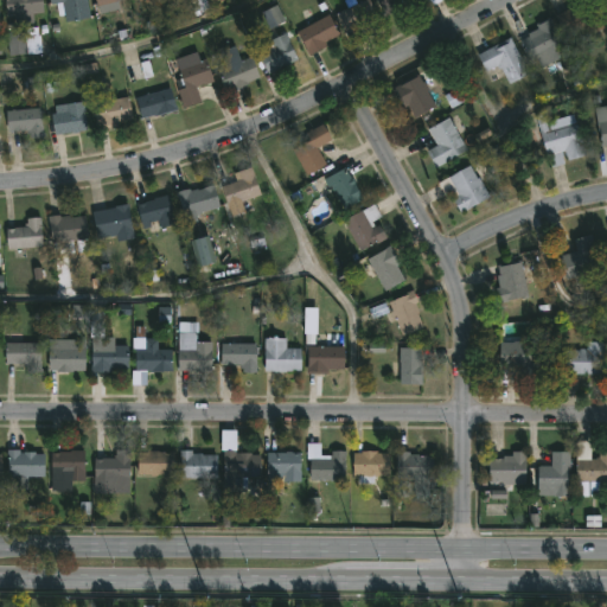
[(40,0),(42,12),(32,13),(33,21),(29,23),(30,36),(38,34),(40,51),(7,55),(6,32),(24,30),(23,23),(14,24),(13,16),(5,17),(2,0),(40,0)]
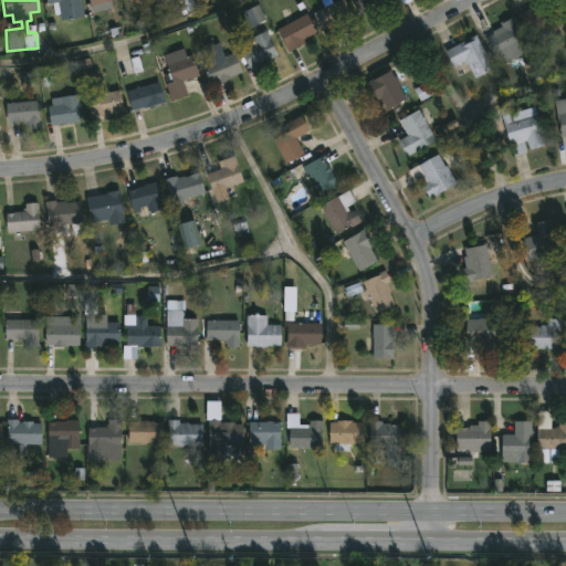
[(81,0),(84,16),(61,19),(60,13),(54,14),(52,3),(46,3),(45,0),(81,0)]
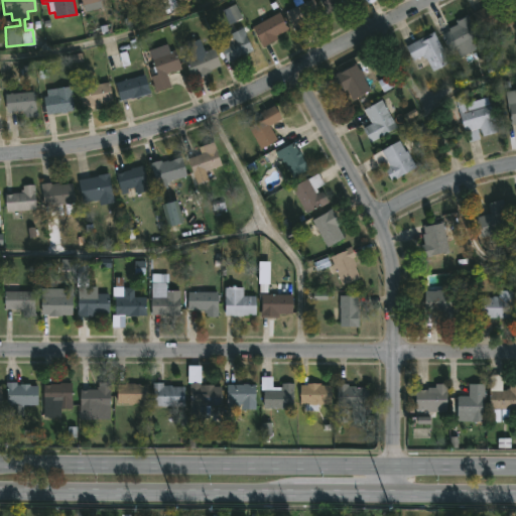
[(100,0),(102,6),(84,11),(83,4),(81,5),(79,0),(100,0)]
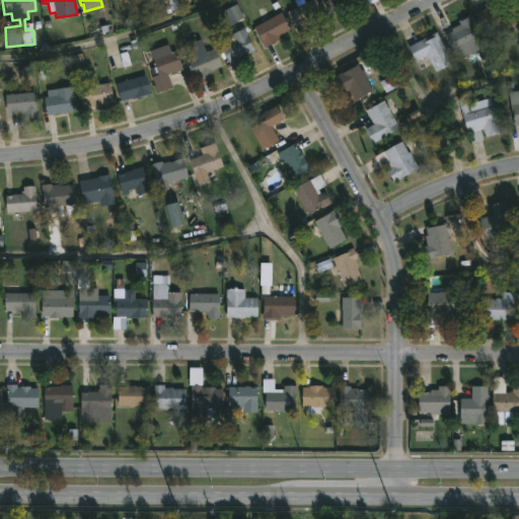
[(302,0),(304,3),(310,0),(313,0),(322,15),(306,24),(311,33),(301,40),(286,12),(296,6),(292,0),(302,0)]
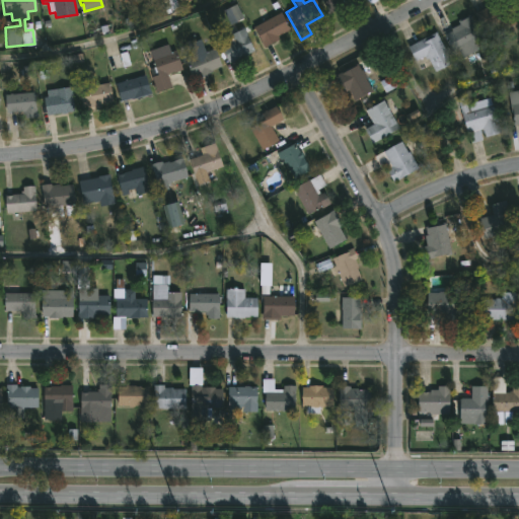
[(340,0),(343,6),(328,13),(321,0),(340,0)]
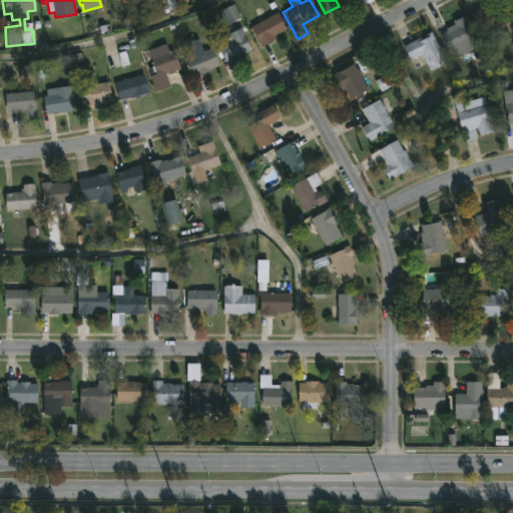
[(498,0),(510,23),(498,30),(495,24),(479,32),(469,13),(493,0),(498,0)]
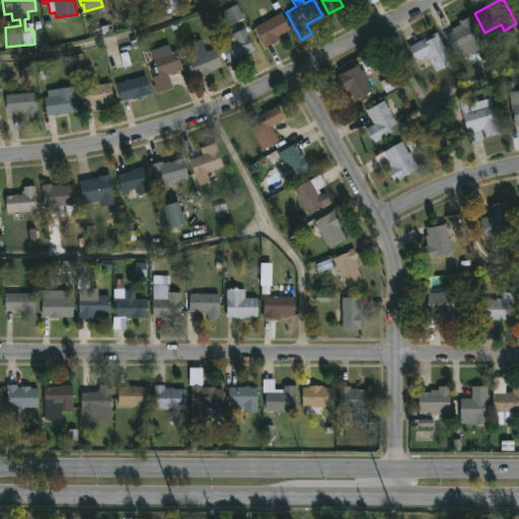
[(267,45),(264,47),(252,26),(280,11),(289,28),(277,35),(279,39),(267,45)]
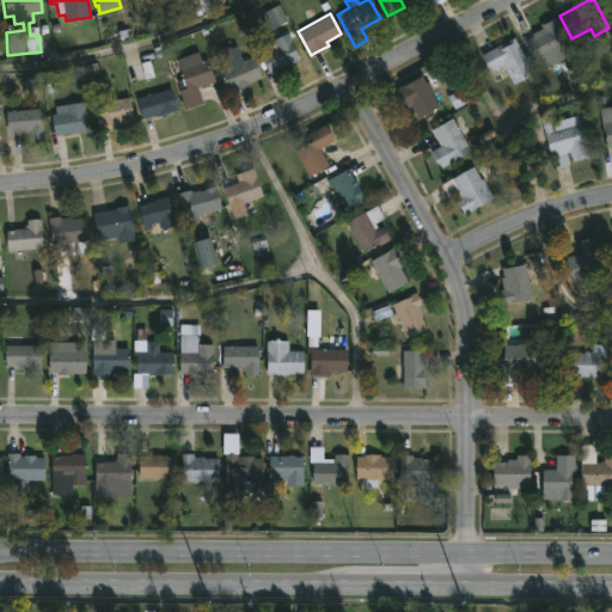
[(563,59),(545,69),(539,60),(536,62),(524,41),(542,28),(539,24),(554,17),(569,43),(558,50),(563,59)]
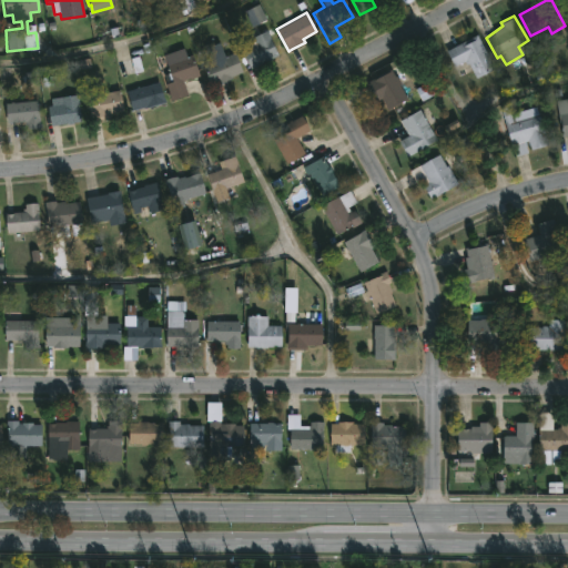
[(259,63),(250,68),(241,51),(245,49),(242,42),(266,31),(277,54),(259,63)]
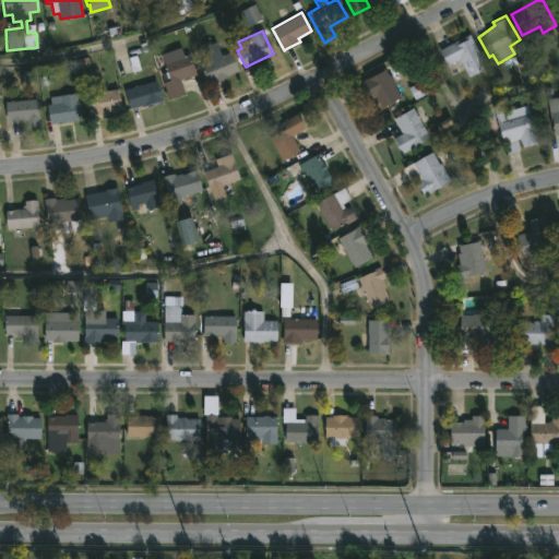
[(470,34),(487,68),(468,78),(460,62),(458,63),(456,61),(447,67),(438,50),(470,34)]
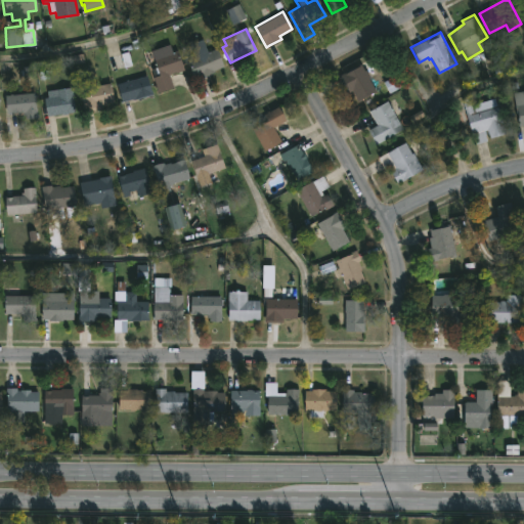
[(203,45),(206,52),(215,48),(223,66),(201,78),(200,76),(195,78),(187,60),(194,57),(191,50),(203,45)]
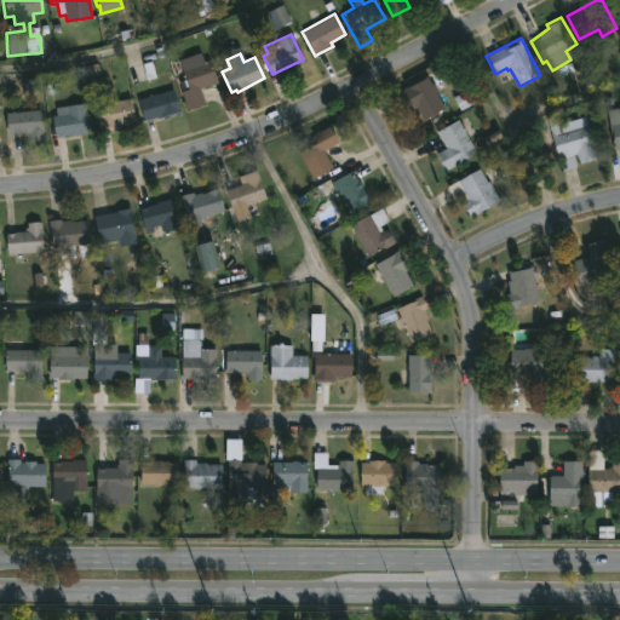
[(205,103),(187,109),(174,72),(210,59),(217,81),(200,87),(205,103)]
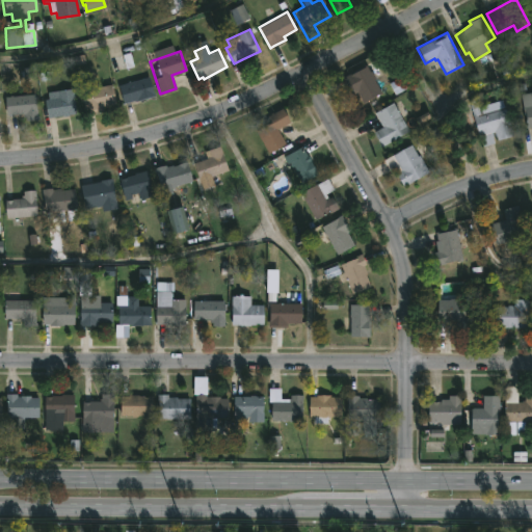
[(370,71),(375,79),(374,79),(381,94),(363,103),(357,91),(351,95),(342,77),(366,64),(370,71)]
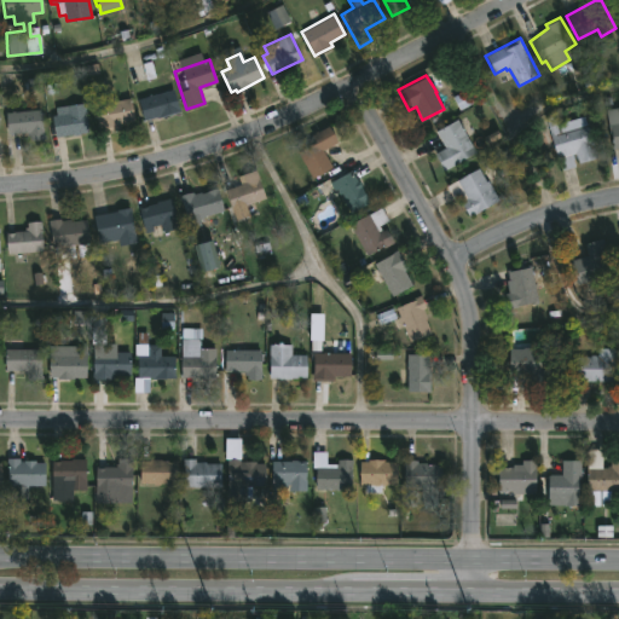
[(163,116),(143,120),(137,99),(173,90),(179,111),(163,116)]
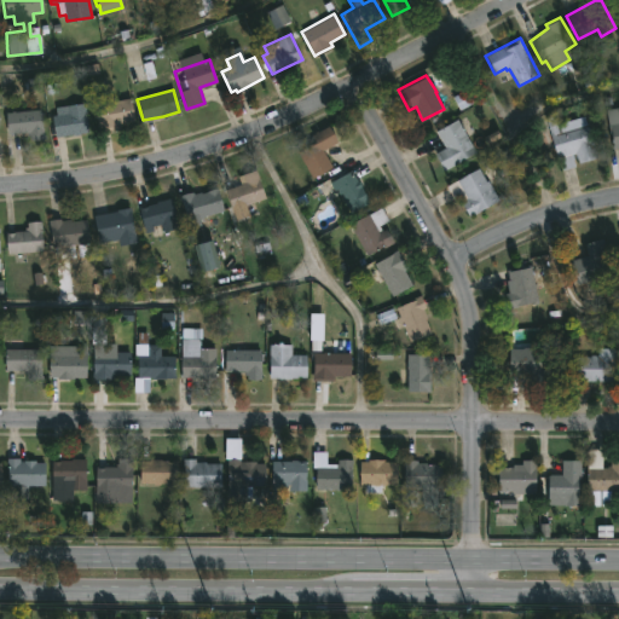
[(100,129),(98,131),(93,105),(129,98),(134,121),(119,123),(119,127),(100,129)]
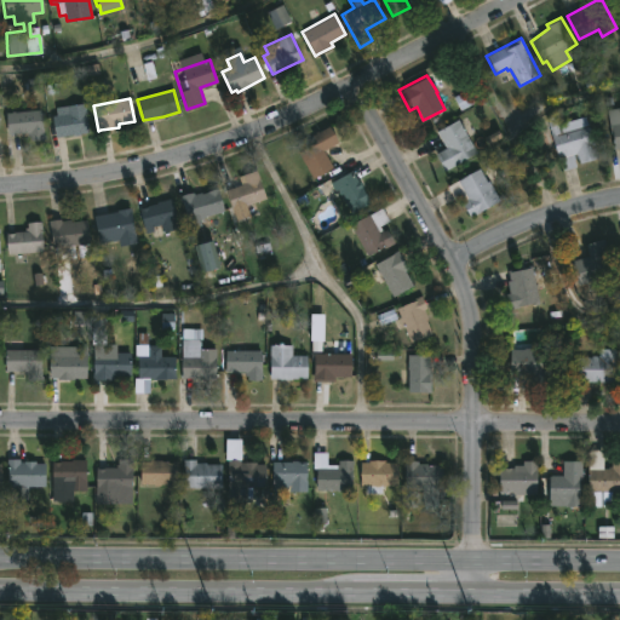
[(63,135),(53,136),(51,115),(56,115),(55,108),(84,103),(89,131),(63,135)]
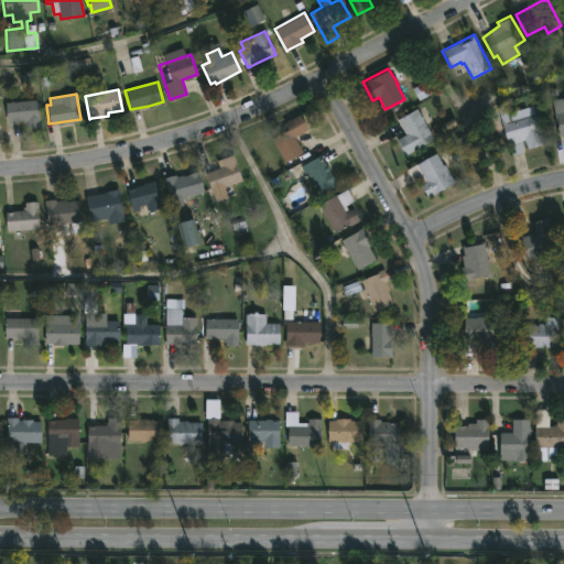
[(563,97),(563,134),(559,136),(552,100),(563,97)]
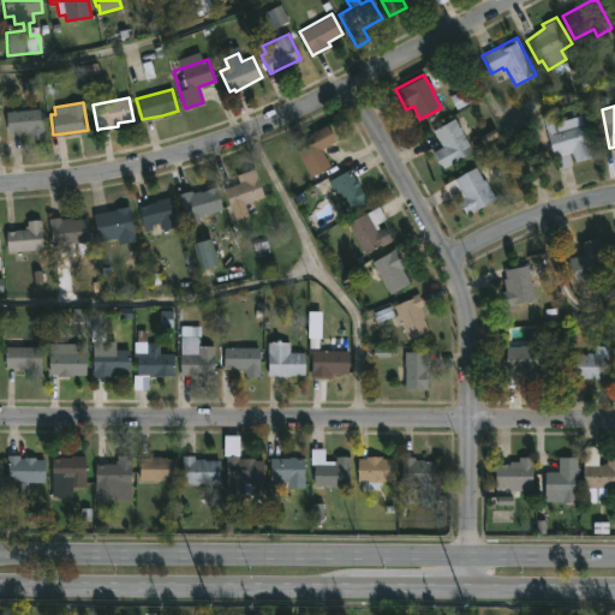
[(40,108),(43,141),(29,142),(28,135),(25,135),(25,131),(7,133),(5,112),(40,108)]
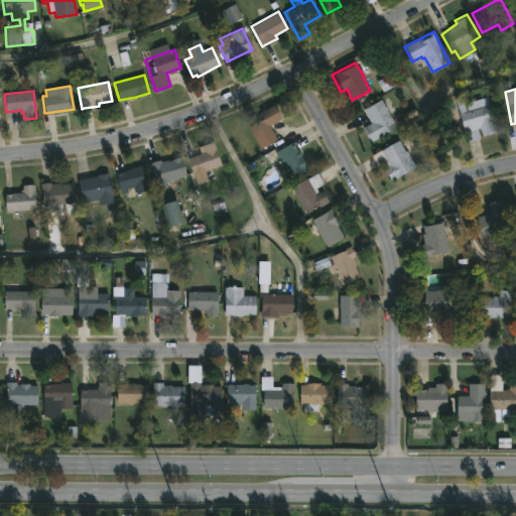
[(463,96),(465,103),(486,96),(497,131),(483,135),(480,127),(476,129),(479,139),(469,142),(466,131),(464,132),(454,99),(463,96)]
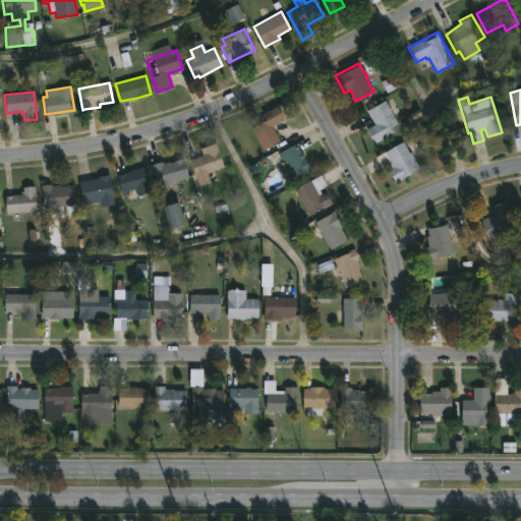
[(394,116),(399,126),(403,123),(405,127),(401,130),(400,128),(372,143),(365,129),(374,125),(366,110),(385,101),(394,116)]
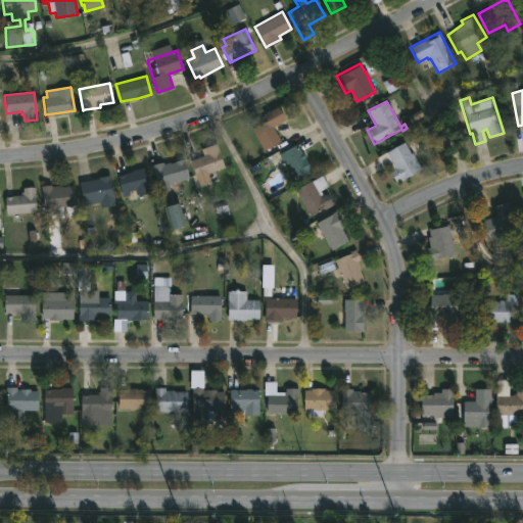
[(277,106),(285,120),(273,127),(280,141),(264,151),(250,129),(265,121),(262,113),(277,106)]
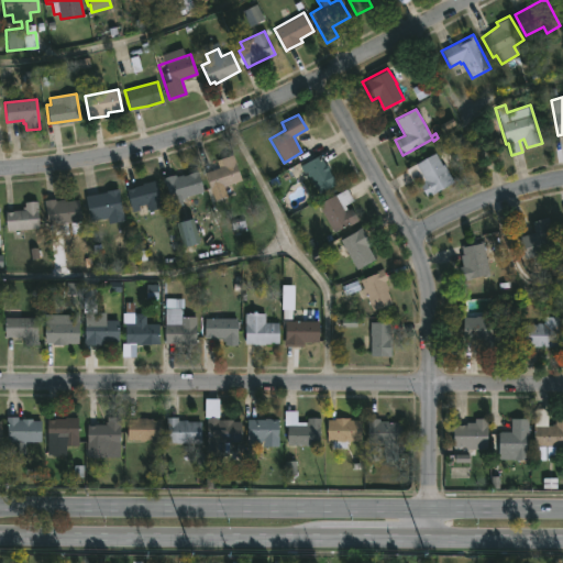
[(435,153),(442,165),(444,164),(454,183),(427,198),(419,184),(421,183),(419,178),(412,181),(406,169),(435,153)]
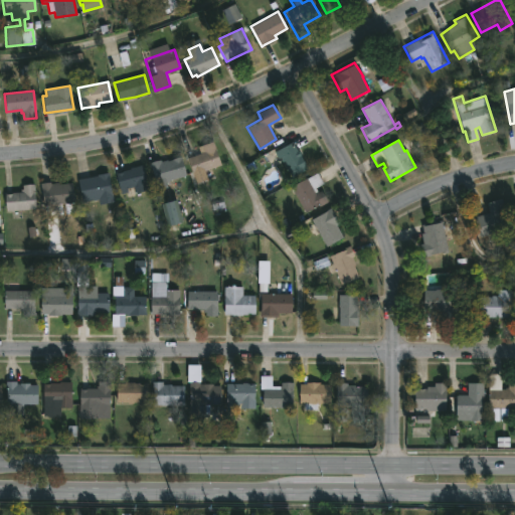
[(204,171),(206,177),(195,181),(193,175),(192,175),(186,158),(201,153),(201,150),(203,149),(201,146),(213,142),(221,165),(204,171)]
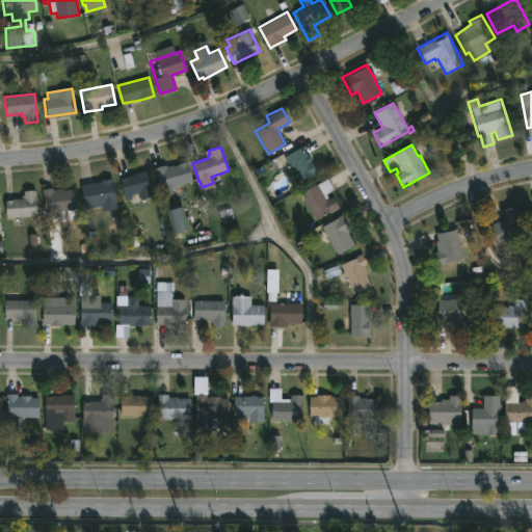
[(307,154),(312,160),(311,161),(318,174),(301,183),(290,163),(287,164),(283,157),(301,147),(307,154)]
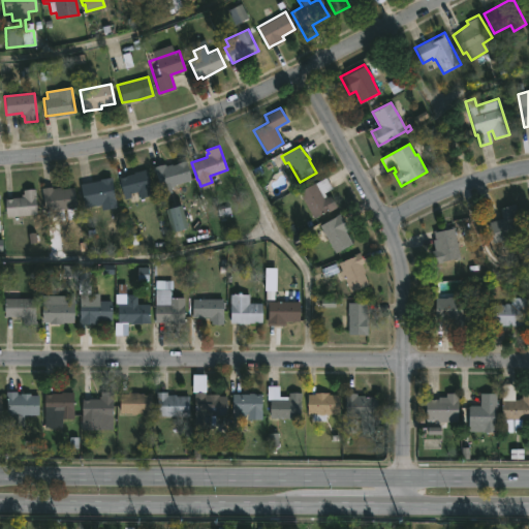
[(184,160),(190,180),(159,189),(153,167),(164,164),(164,166),(184,160)]
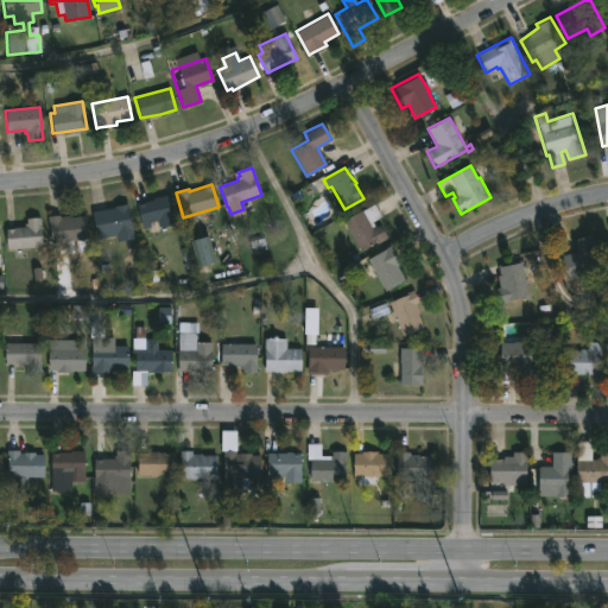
[(166,195),(172,225),(158,228),(157,220),(140,223),(135,203),(166,195)]
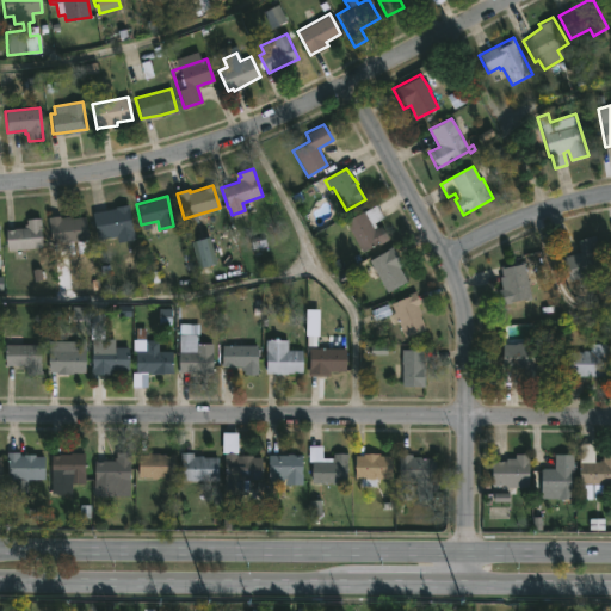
[(131,233),(133,241),(116,244),(115,236),(96,239),(91,213),(129,205),(133,233),(131,233)]
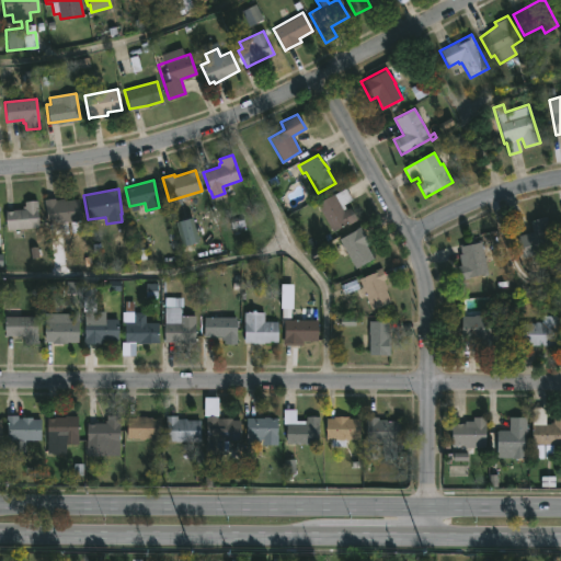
[(343,204),(345,209),(350,208),(355,219),(331,231),(317,204),(345,189),(352,199),(343,204)]
